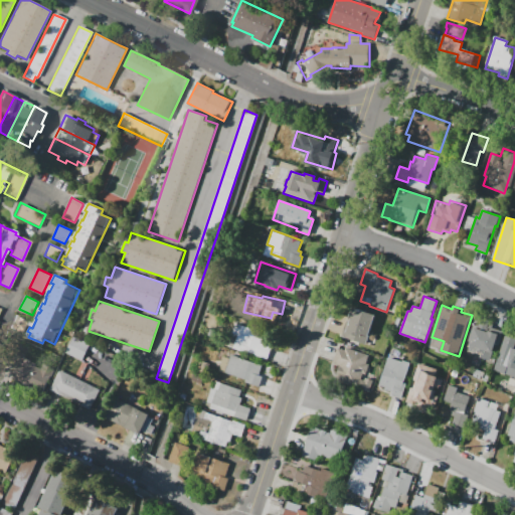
[(375,315),(365,344),(342,336),(352,307),(375,315)]
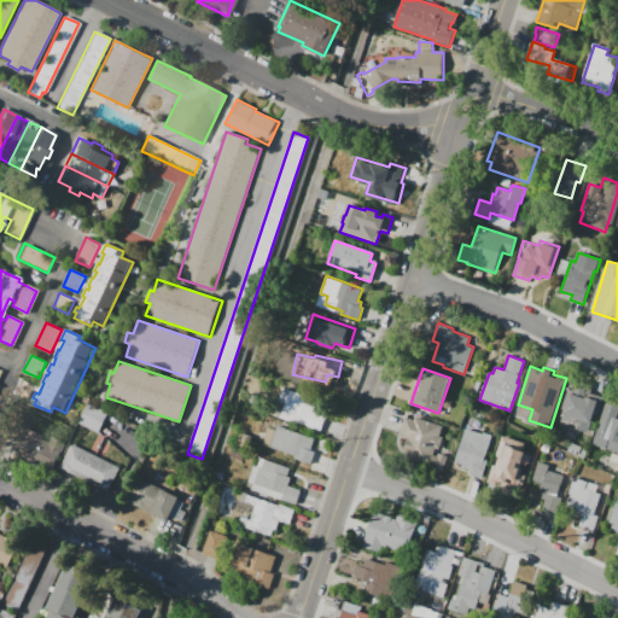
[(21,378),(35,385),(28,401),(13,394),(21,378)]
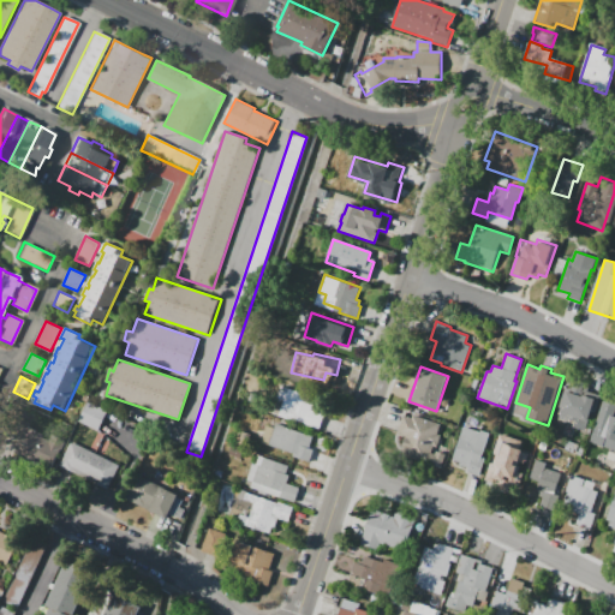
[(559,417),(572,381),(584,384),(581,394),(585,395),(586,390),(601,395),(595,412),(591,411),(584,431),(573,427),(574,421),(571,419),(569,422),(559,417)]
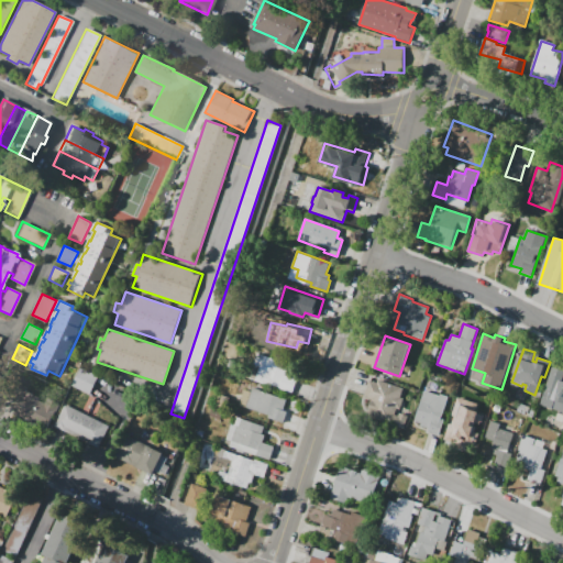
[(257,353),(285,363),(284,368),(287,370),(285,376),(297,379),(291,394),(254,381),(260,365),(253,363),(257,353)]
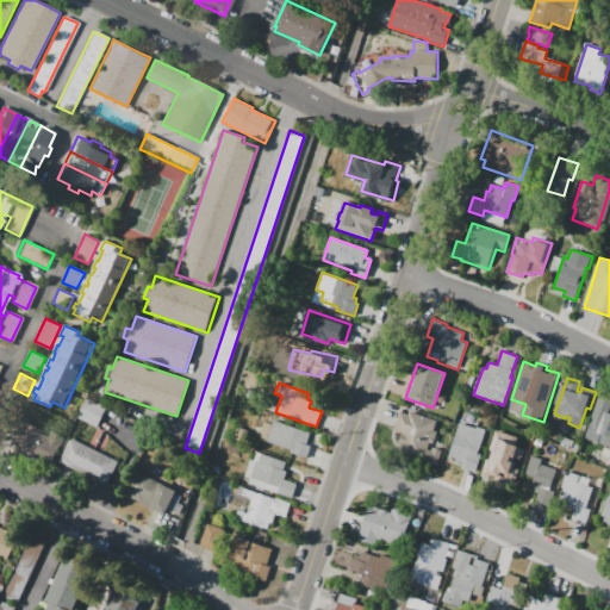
[(88,398),(107,408),(97,428),(78,418),(88,398)]
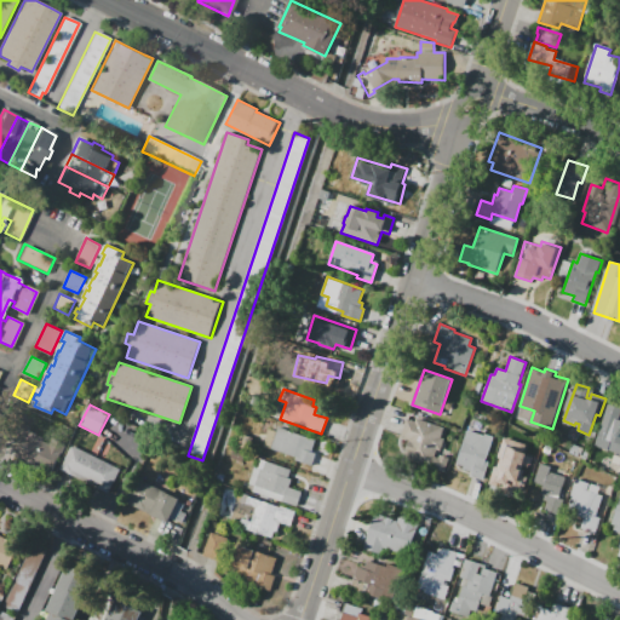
[(16,454),(21,445),(5,436),(15,418),(32,426),(30,430),(45,437),(44,441),(62,451),(51,472),(16,454)]
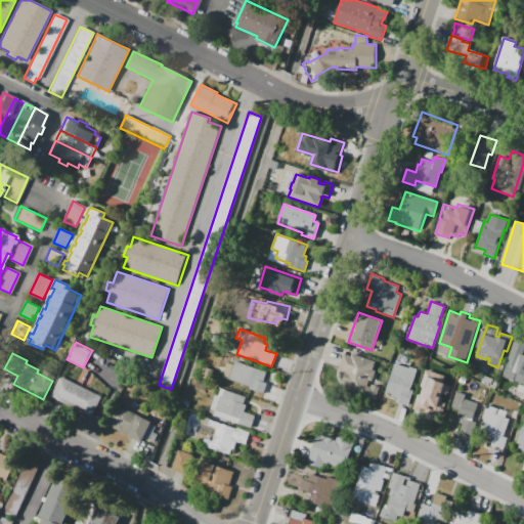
[(352,353),(377,362),(374,369),(377,370),(373,382),(370,381),(368,386),(370,387),(372,385),(380,388),(376,399),(360,394),(360,395),(340,388),(345,372),(339,369),(344,353),(351,356),(352,353)]
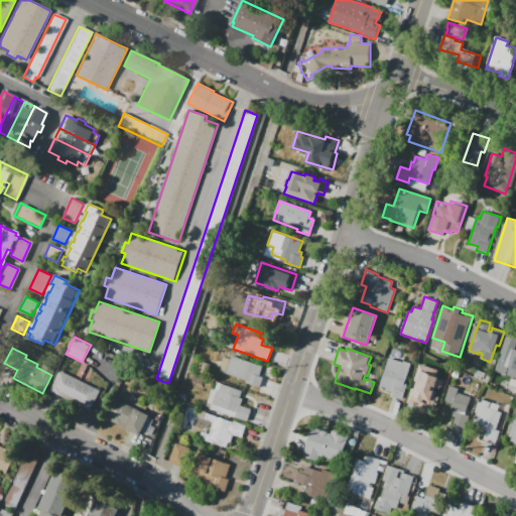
[(505,352),(510,354),(511,352),(515,353),(515,377),(505,374),(507,367),(500,365),(505,352)]
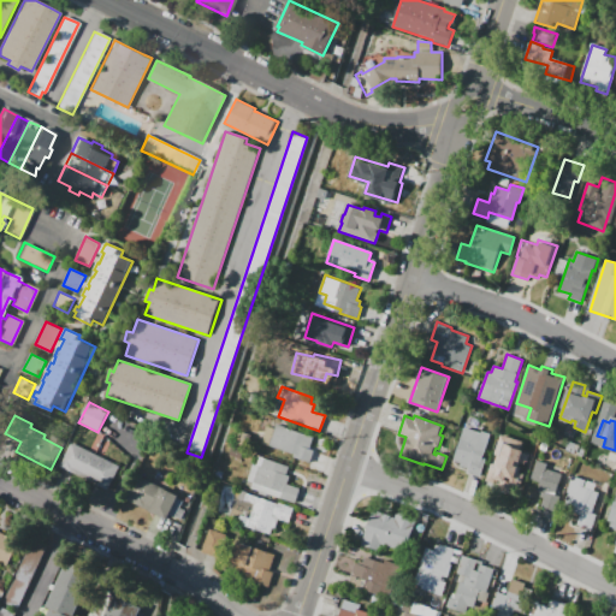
[(276,424),(314,438),(309,449),(313,450),(309,463),(292,457),(294,455),(268,445),(276,424)]
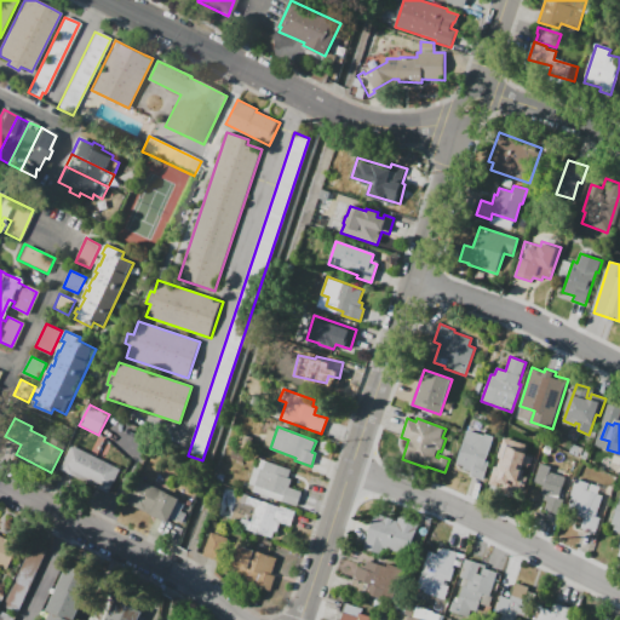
[(468,430),(484,436),(484,434),(494,437),(486,461),(489,461),(482,480),(461,472),(464,466),(455,463),(468,430)]
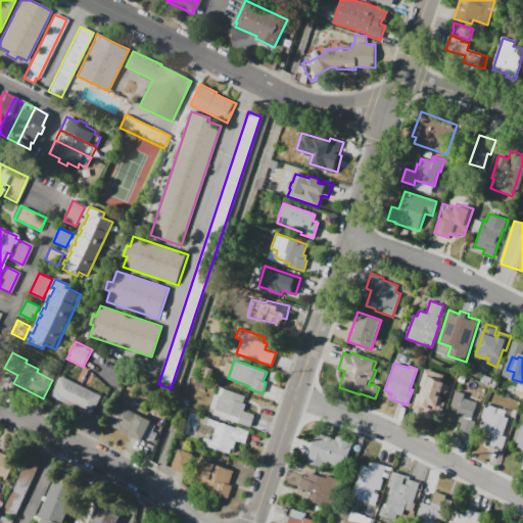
[(60,375),(101,395),(91,416),(50,395),(60,375)]
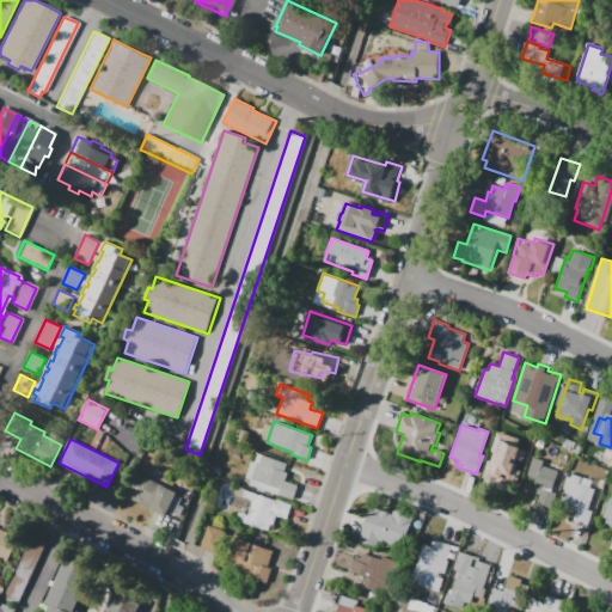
[(515,482),(494,475),(493,477),(485,475),(489,461),(491,463),(495,451),(497,451),(501,440),(512,444),(512,446),(525,451),(522,458),(521,457),(520,459),(515,458),(513,463),(515,464),(514,470),(519,471),(515,482)]
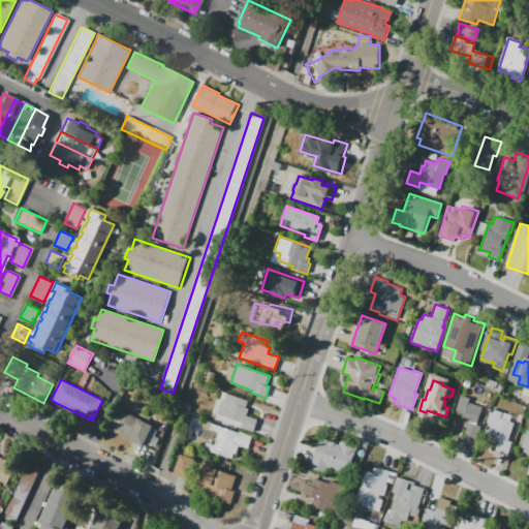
[(253,432),(216,418),(225,393),(248,401),(245,407),(249,408),(246,415),(257,419),(253,432)]
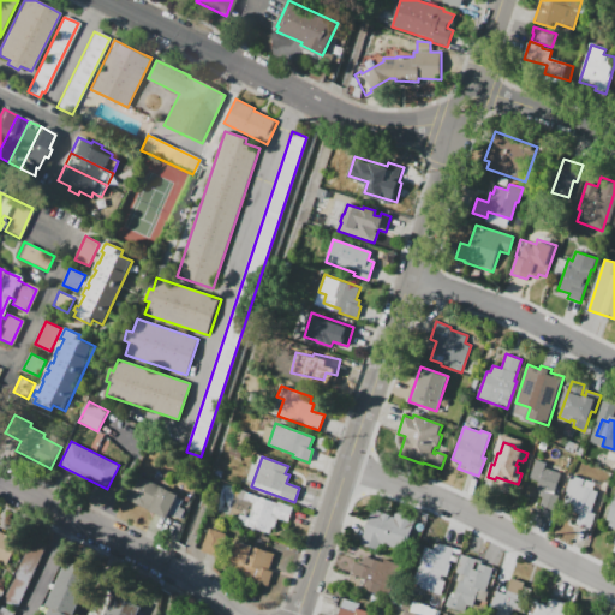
[(536,459),(545,463),(544,467),(561,473),(554,493),(537,487),(538,482),(530,478),(536,459)]
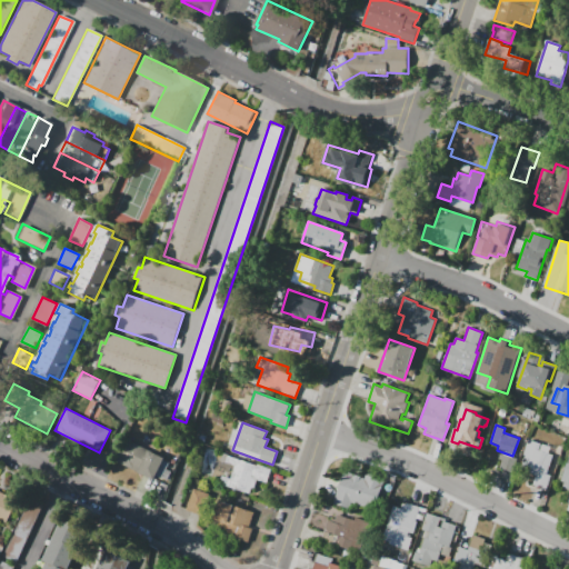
[(126,439),(165,458),(153,479),(116,460),(126,439)]
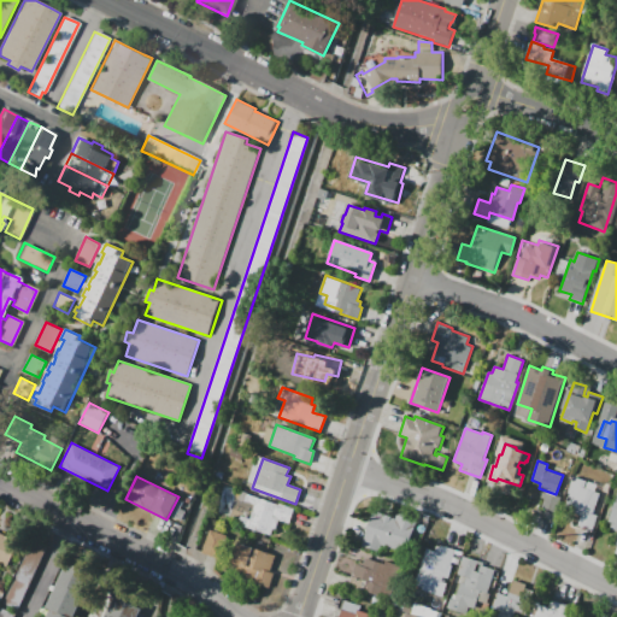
[(573,476),(587,481),(585,488),(600,493),(593,513),(598,515),(592,532),(577,526),(581,515),(562,509),(573,476)]
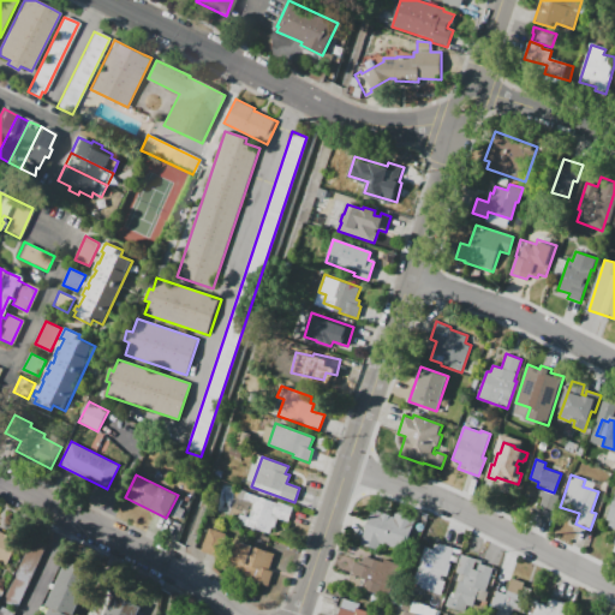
[(614,490),(604,526),(614,529),(614,530),(611,541),(614,541),(614,490)]
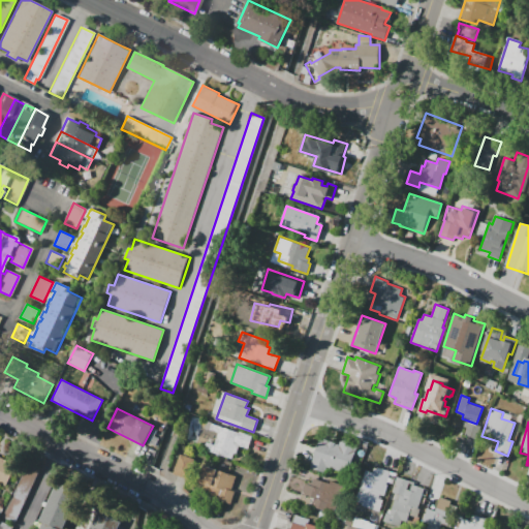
[(252,436),(248,448),(239,445),(236,454),(234,453),(231,460),(213,453),(212,454),(204,450),(206,442),(214,445),(218,433),(210,430),(212,423),(239,433),(240,431),(252,436)]
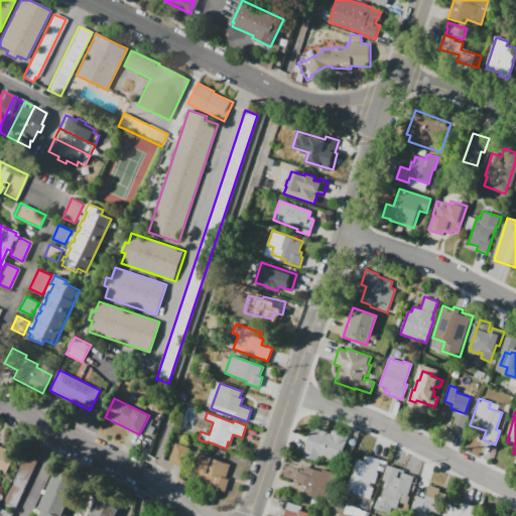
[(302,457),(312,427),(330,433),(332,430),(349,436),(340,463),(317,456),(315,461),(302,457)]
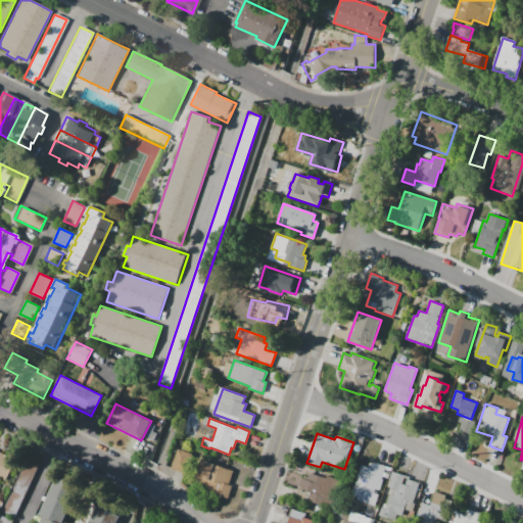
[(172,468),(179,448),(192,454),(185,473),(172,468)]
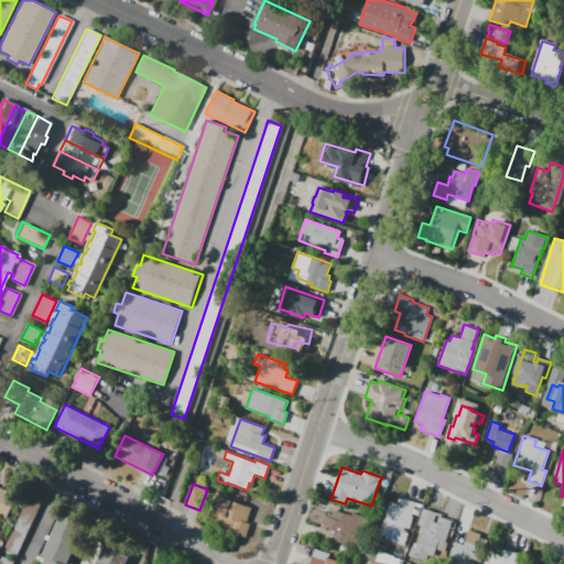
[(0,487),(18,496),(6,520),(0,517),(0,535),(7,539),(0,551),(0,487)]
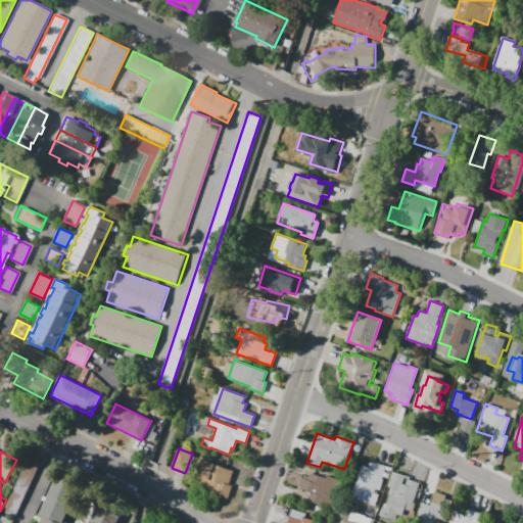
[(40,463),(13,521),(1,515),(28,458),(40,463)]
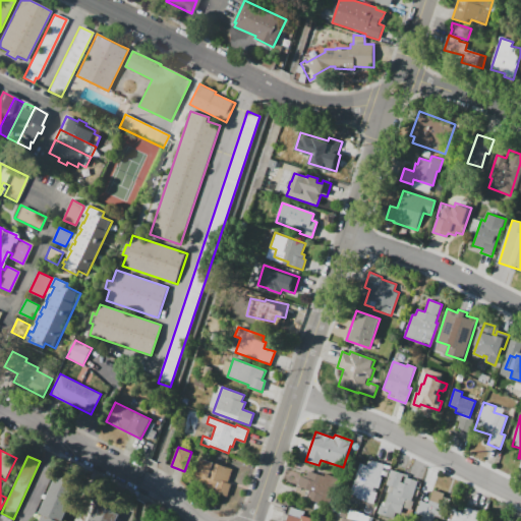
[(201,458),(233,469),(228,482),(232,484),(227,497),(196,485),(200,476),(195,474),(201,458)]
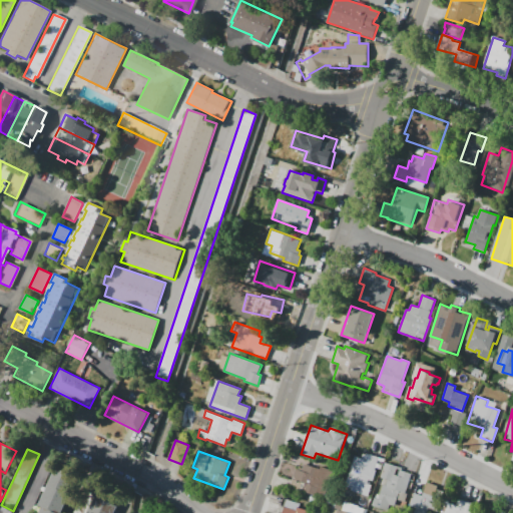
[(381,457),(372,484),(373,485),(369,496),(344,487),(355,455),(362,457),(363,453),(366,455),(367,452),(381,457)]
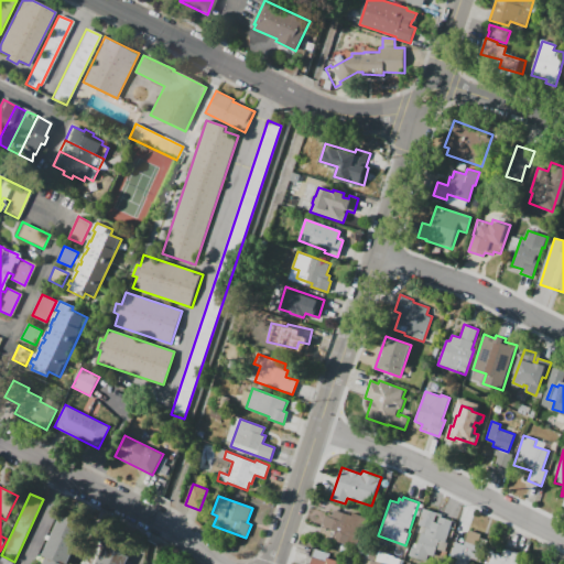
[(43,554),(64,508),(88,519),(67,563),(44,563),(47,556),(43,554)]
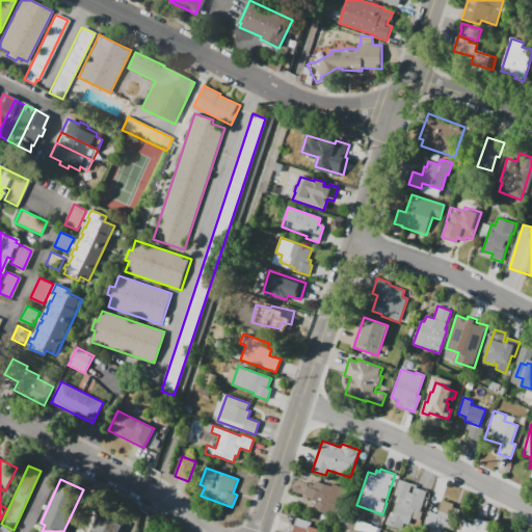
[(427,491),(421,511),(423,512),(420,521),(413,517),(407,531),(390,526),(392,517),(389,515),(391,511),(394,512),(398,502),(400,502),(401,498),(394,495),(399,479),(417,485),(417,487),(427,491)]
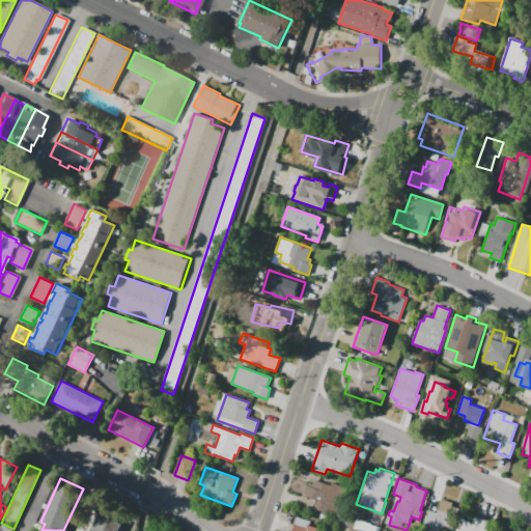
[(344,487),(335,514),(300,503),(306,485),(308,486),(309,484),(312,485),(314,480),(331,485),(332,482),(344,487)]
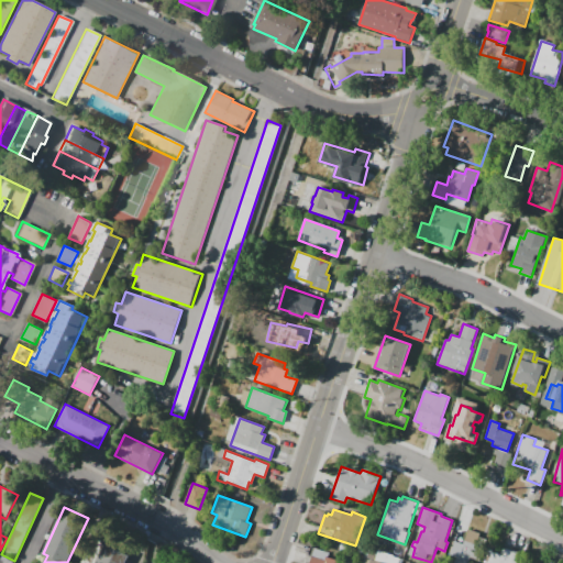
[(450,553),(454,540),(463,543),(468,530),(479,533),(475,548),(484,550),(479,562),(470,559),(468,562),(454,562),(456,555),(450,553)]
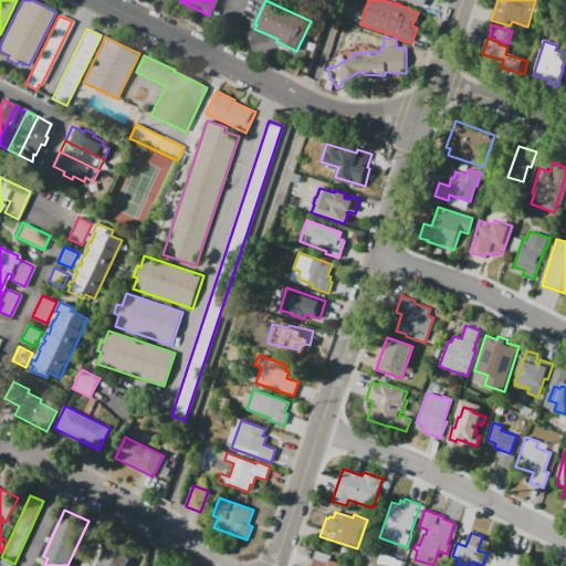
[(96,565),(108,542),(134,553),(127,565),(96,565)]
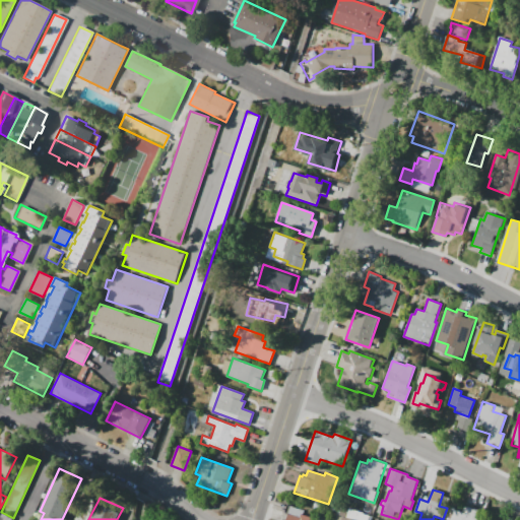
[(322,519),(323,519),(301,514),(303,509),(288,506),(284,519),(322,519)]
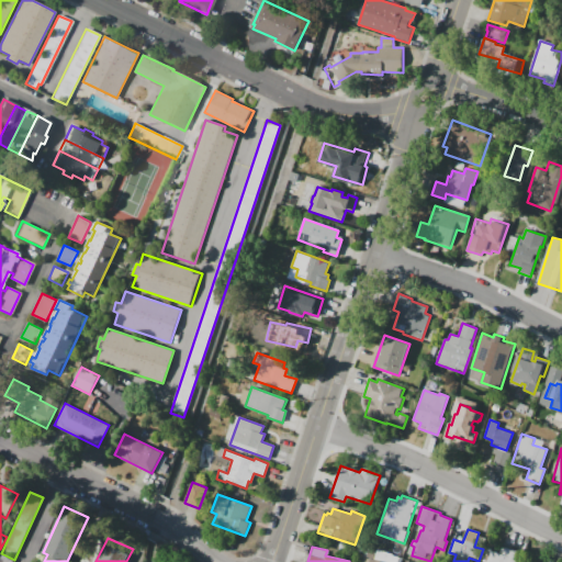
[(521,554),(518,561),(481,561),(485,549),(499,553),(502,548),(505,549),(505,547),(509,549),(509,550),(521,554)]
